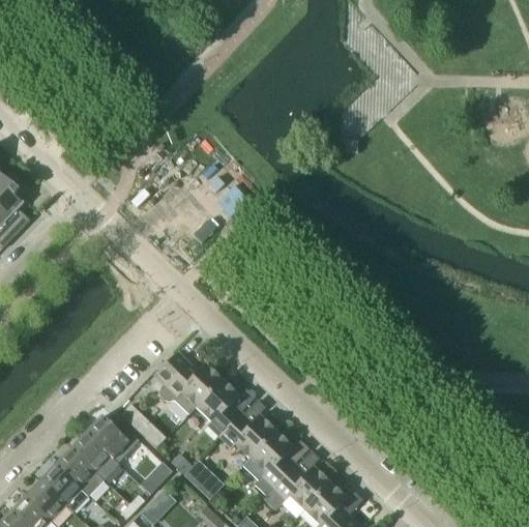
[(0,247),(1,250),(30,220),(18,208),(23,203),(13,195),(22,185),(16,179),(11,183),(0,172),(0,247)]
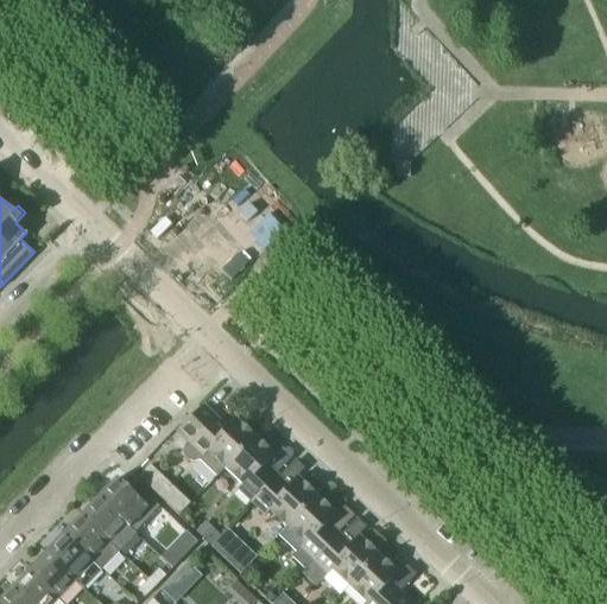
[(277,316),(292,299),(283,290),(267,306),(277,316)]
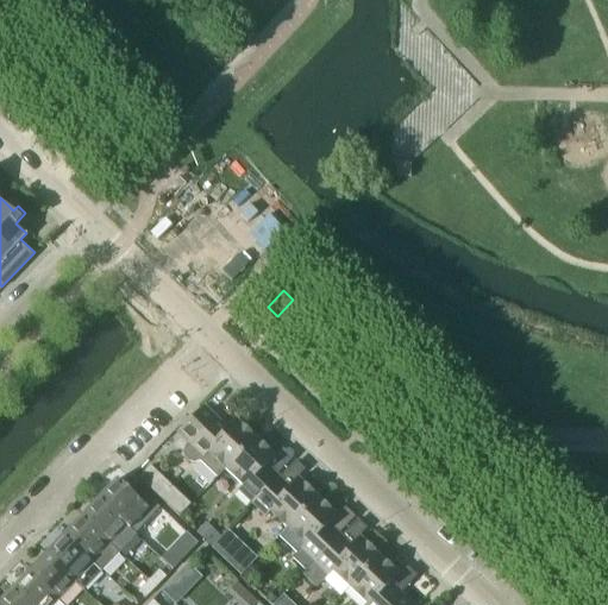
[(218,476),(255,435),(236,417),(225,428),(220,423),(219,418),(204,404),(182,426),(193,436),(186,445),(183,451),(186,455),(189,459),(195,460),(200,459),(218,476)]
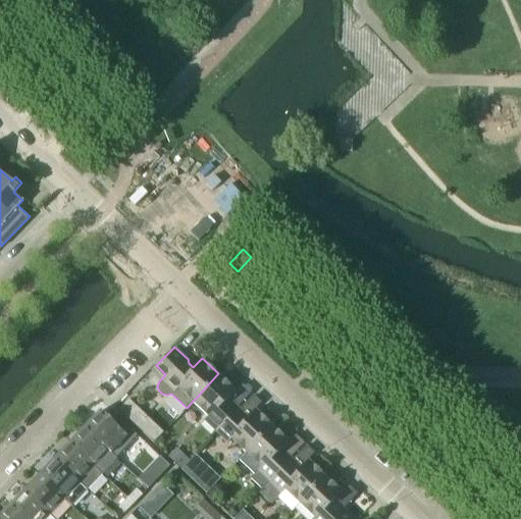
[(216,429),(238,407),(233,404),(230,404),(226,400),(236,390),(218,373),(187,408),(194,401),(208,414),(204,418),(216,429)]
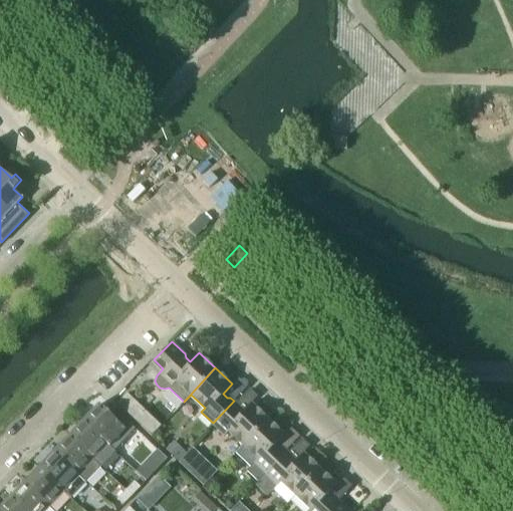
[(126,391),(116,401),(125,410),(136,400),(126,391)]
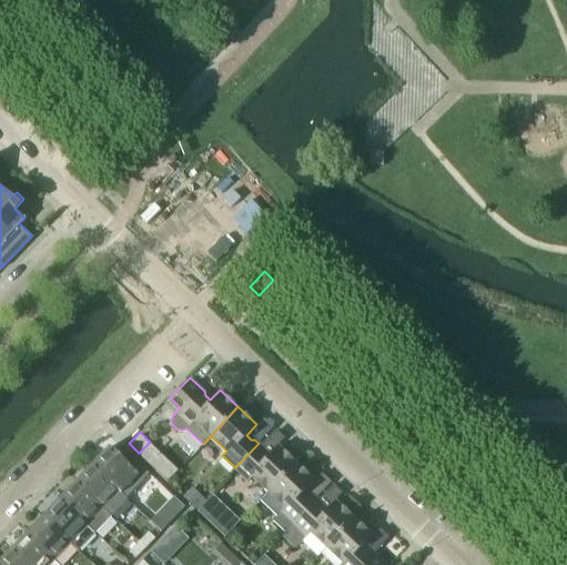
[(261,498),(295,462),(277,444),(267,455),(263,451),(262,446),(259,443),(235,467),(247,480),(252,475),(267,491),(261,498)]
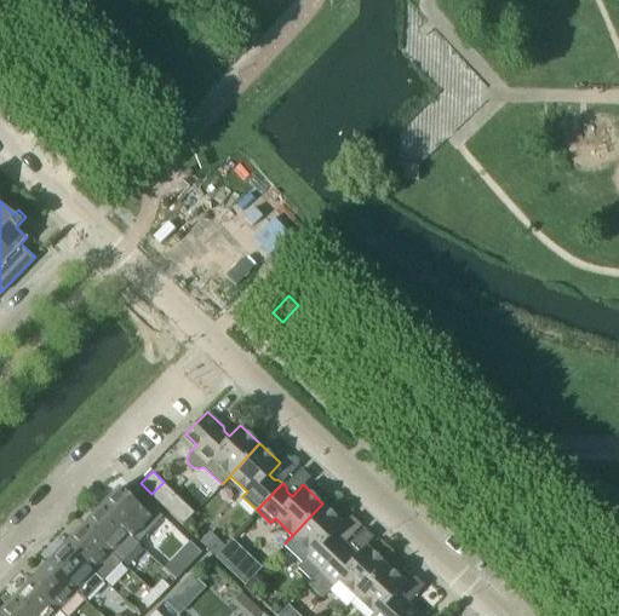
[(101,505),(138,540),(162,514),(150,502),(144,510),(119,485),(101,505)]
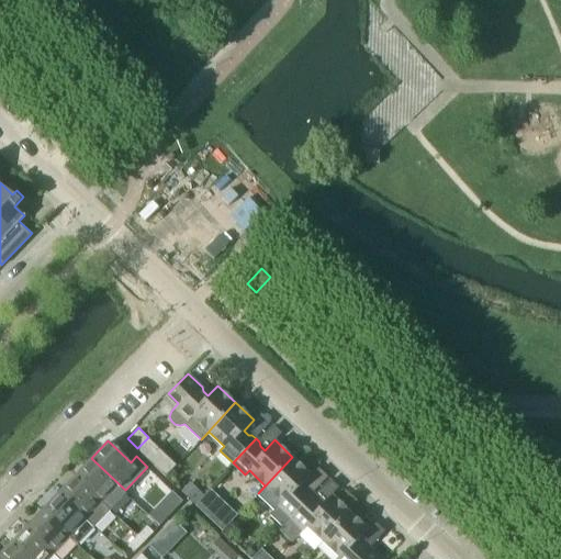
[(166,454),(155,465),(165,474),(176,464),(166,454)]
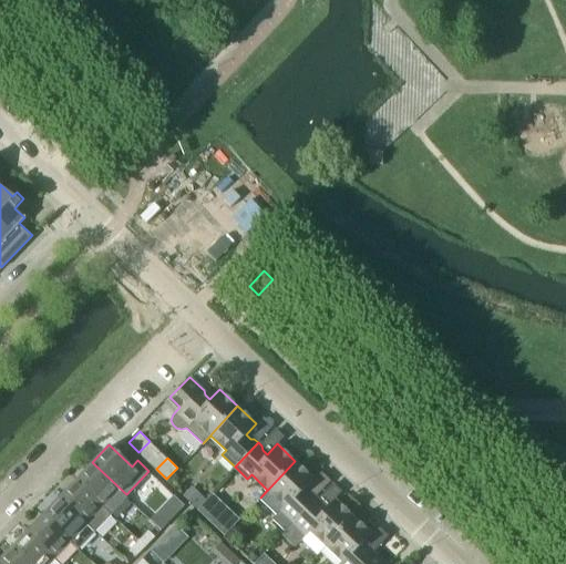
[(292,522),(316,496),(311,493),(308,493),(304,489),(314,479),(295,461),(260,498),(276,513),(271,518),(285,530),(292,522)]
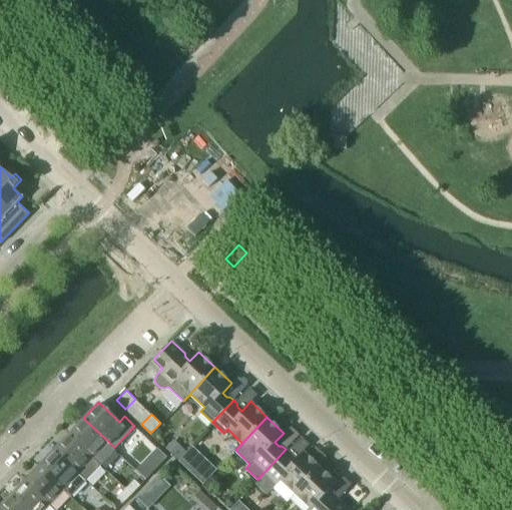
[(113,448),(114,447),(83,418),(68,434),(93,457),(107,443),(113,448)]
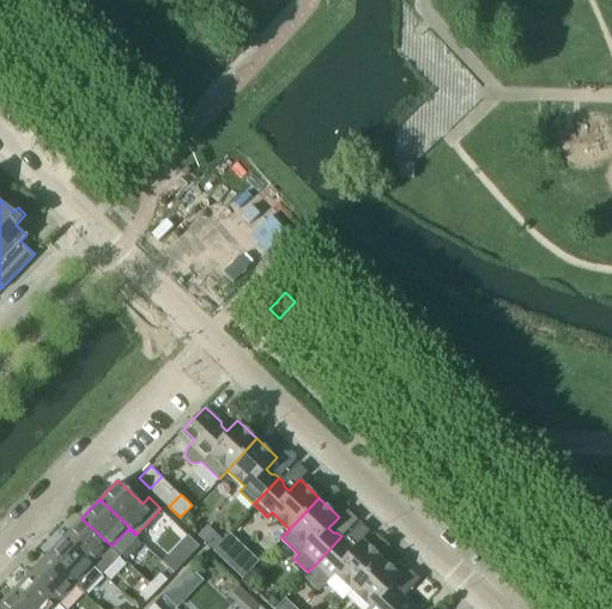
[(95,564),(111,546),(82,518),(65,536),(103,573),(103,572),(95,564)]
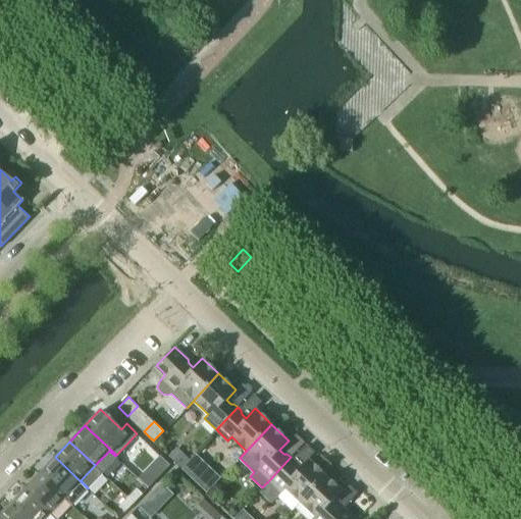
[(180,466),(189,458),(177,447),(168,455),(180,466)]
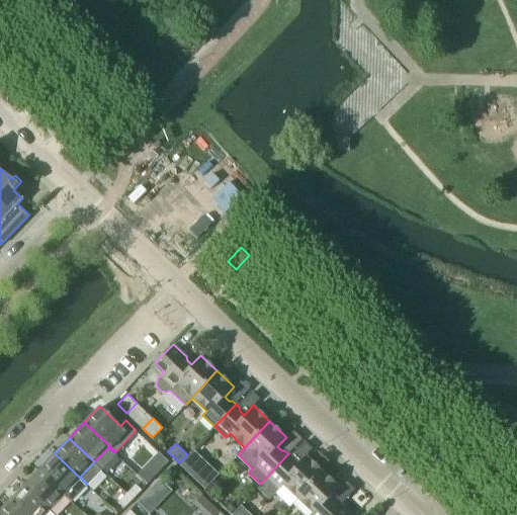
[(72,500),(87,485),(55,453),(39,468),(72,500)]
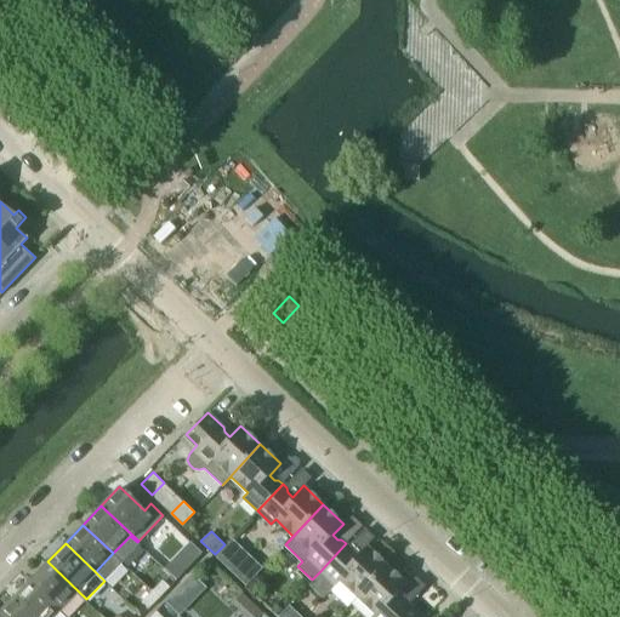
[(357,596),(386,565),(367,546),(356,556),(351,552),(350,548),(346,543),(320,571),(334,584),(339,580),(357,596)]
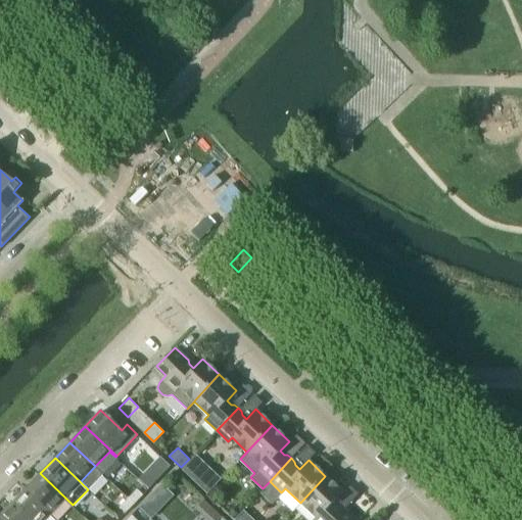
[(155,479),(164,471),(158,465),(150,474),(155,479)]
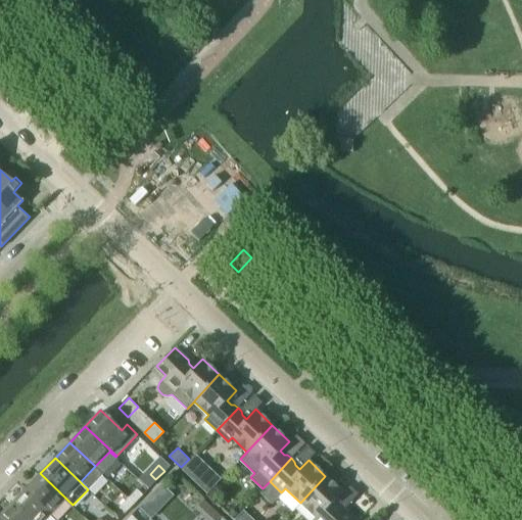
[(204,489),(211,482),(200,471),(193,478),(204,489)]
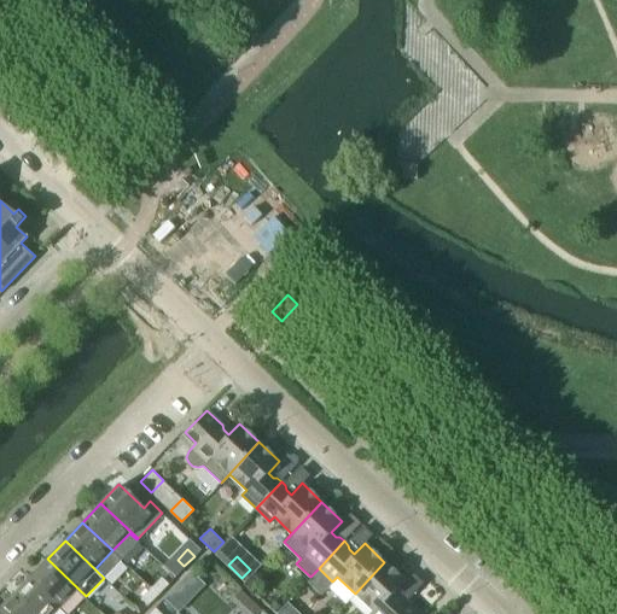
[(85,597),(86,596),(47,559),(29,578),(59,606),(76,589),(85,597)]
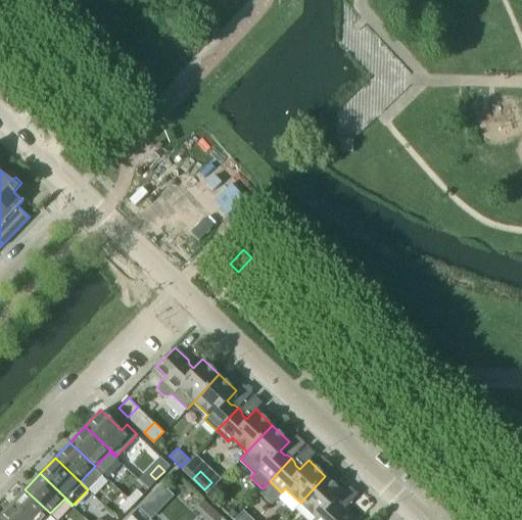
[(325,476),(300,503),(315,516),(311,519),(352,519),(354,518),(341,506),(337,506),(333,502),(342,491),(325,476)]
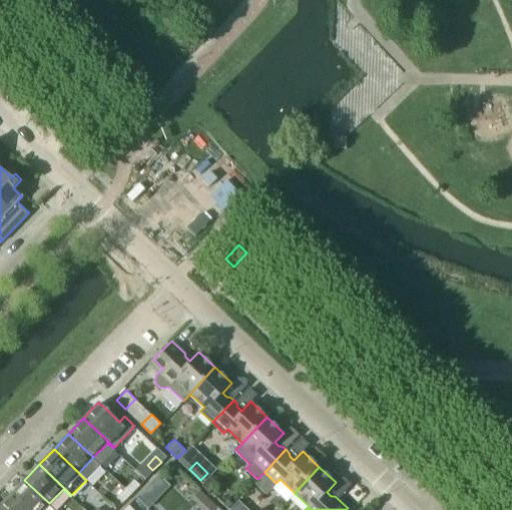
[(125,487),(131,493),(139,484),(133,479),(125,487)]
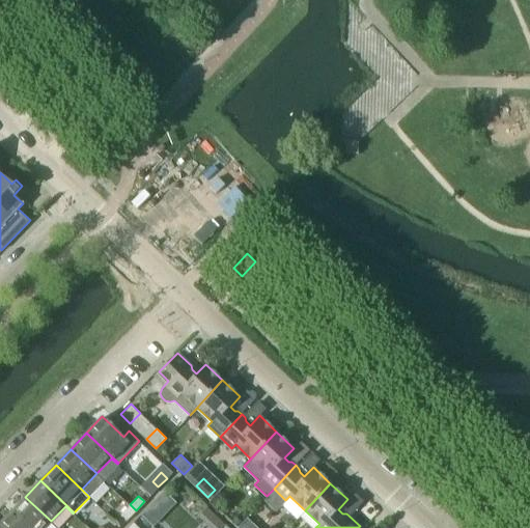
[(26,527),(44,527),(51,521),(25,497),(10,512),(26,527)]
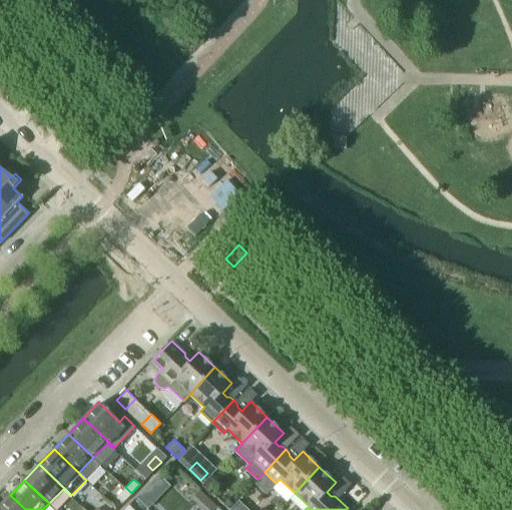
[(123,501),(131,493),(125,487),(117,496),(123,501)]
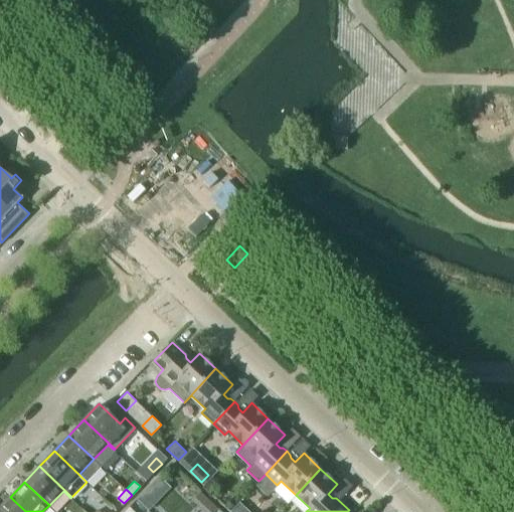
[(144,491),(138,497),(146,504),(151,498),(144,491)]
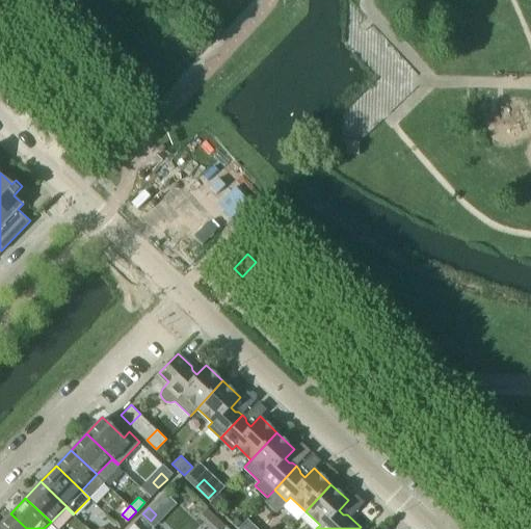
[(207,507),(200,516),(212,528),(220,528),(226,525),(207,507)]
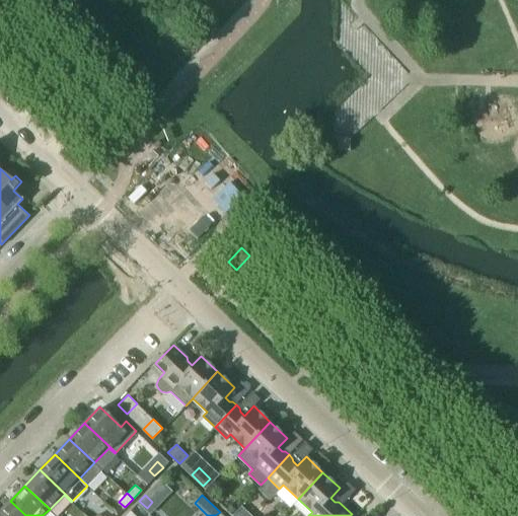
[(0,515),(25,515),(10,501),(0,511),(0,515)]
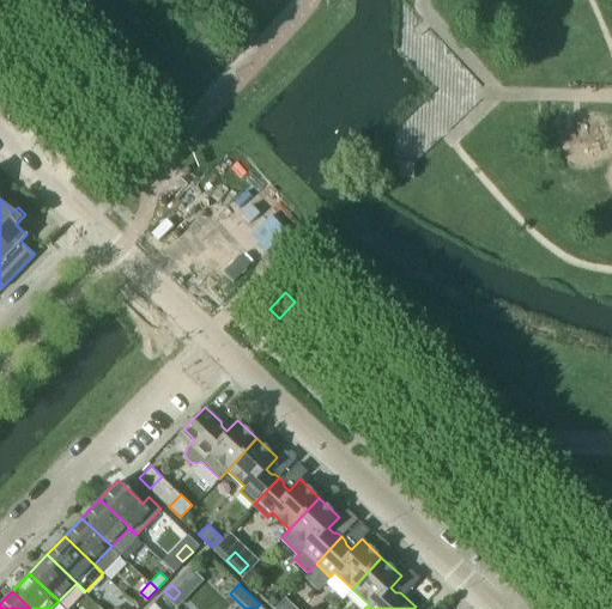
[(272,602),(277,602),(279,600),(279,595),(277,592),(272,592),(270,596),(270,600),(272,602)]
